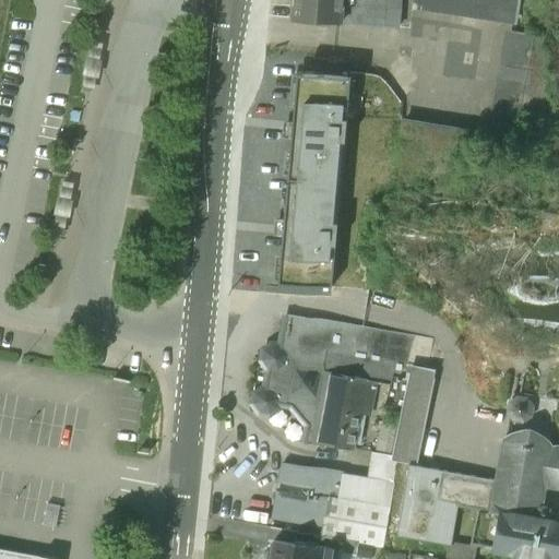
[(294,0),(293,19),(342,22),(342,0),(294,0)]
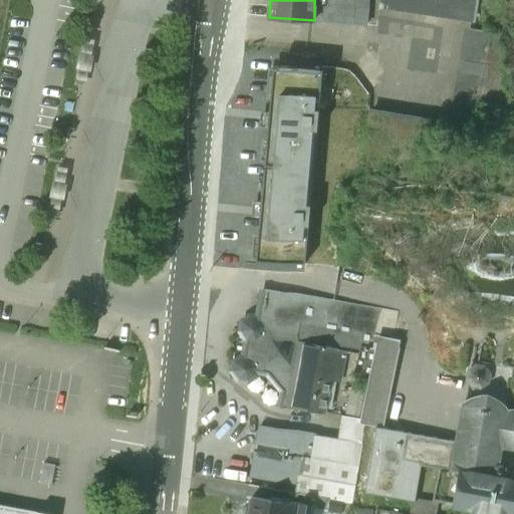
[(314,0),(314,20),(363,24),(363,0),(314,0)]
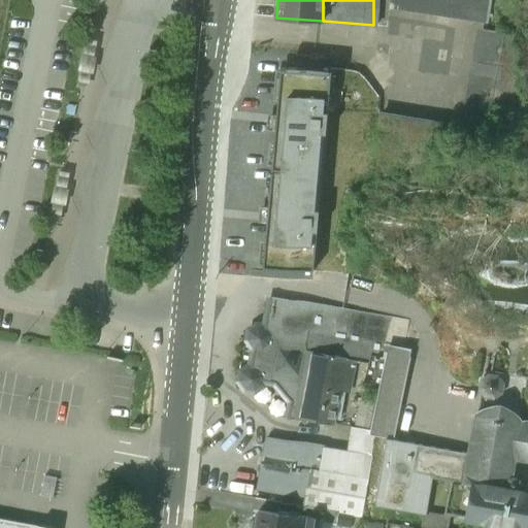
[(490,0),(392,0),(393,3),(488,18),(490,0)]
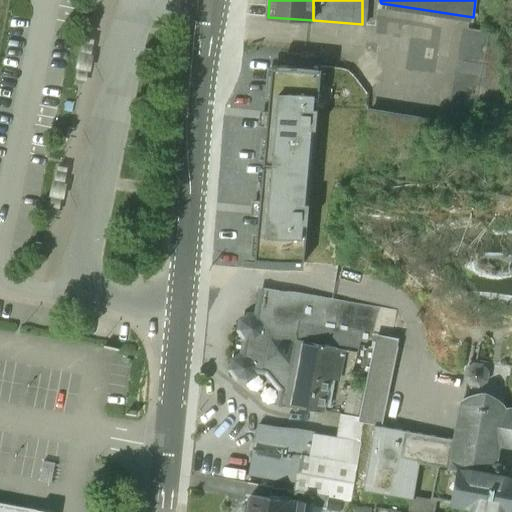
[(469,28),(464,60),(508,67),(506,34),(469,28)]
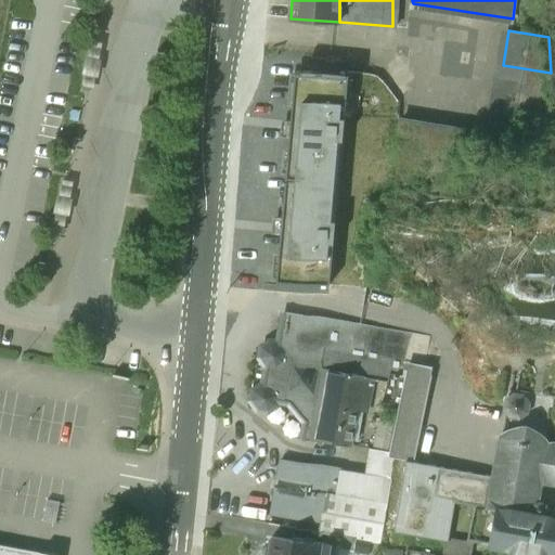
[(502,77),(551,86),(551,73),(503,65),(502,77)]
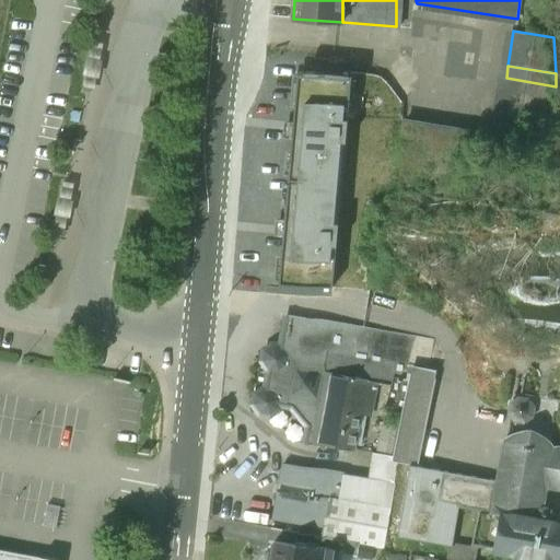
[(298,73),(279,282),(331,288),(351,79),(298,73)]
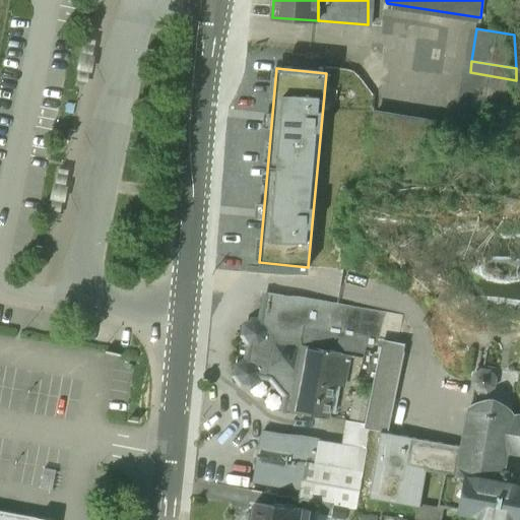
[(470,72),(463,105),(518,115),(516,80),(470,72)]
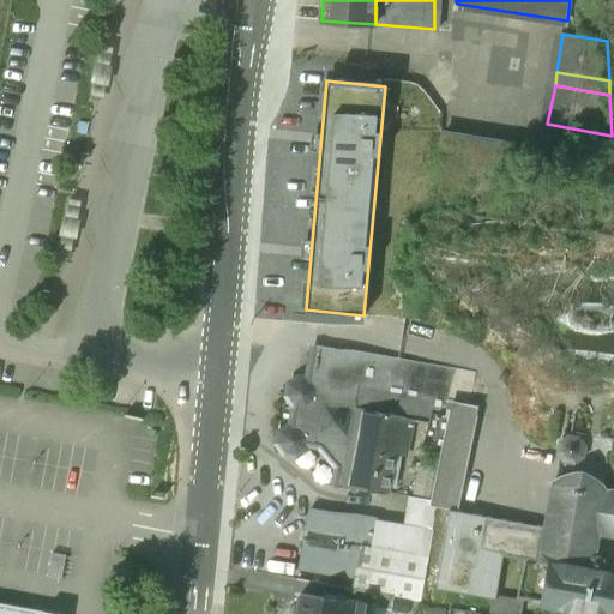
[(522,151),(439,137),(435,208),(510,216),(522,151)]
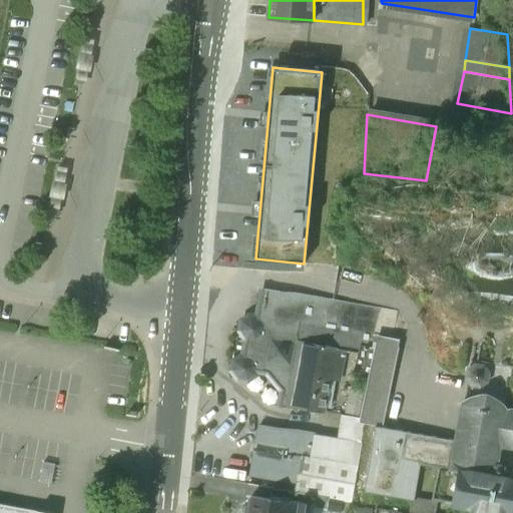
[(352,303),(263,288),(258,318),(258,319),(257,327),(297,333),(299,322),(348,330),(374,334),(393,337),(397,311),(352,303)]
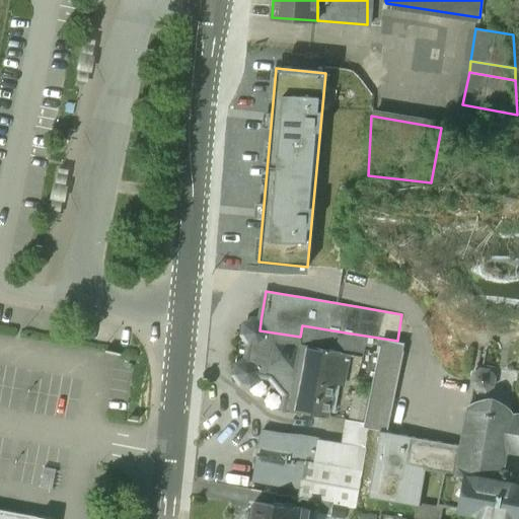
[(300,337),(260,330),(261,322),(253,320),(246,324),(245,332),(249,339),(256,340),(251,362),(245,361),(239,365),(237,373),(241,379),(249,380),(255,376),(256,369),(272,372),(290,393),(288,403),(295,404),(301,376),(294,375),(300,337)]
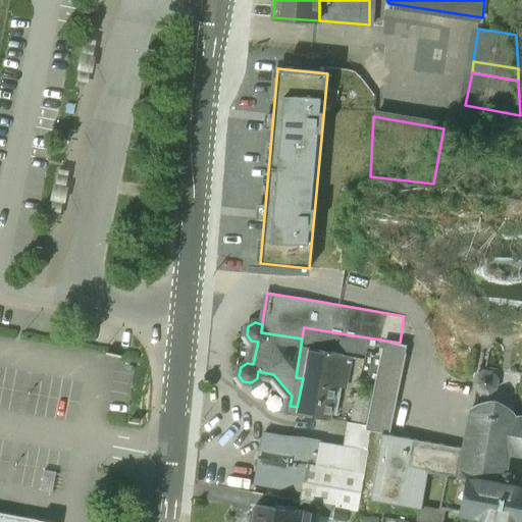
[(354,335),(304,327),(302,338),(296,377),(303,378),(297,407),(290,406),(289,412),(329,419),(335,386),(344,388),(350,357),(354,335)]
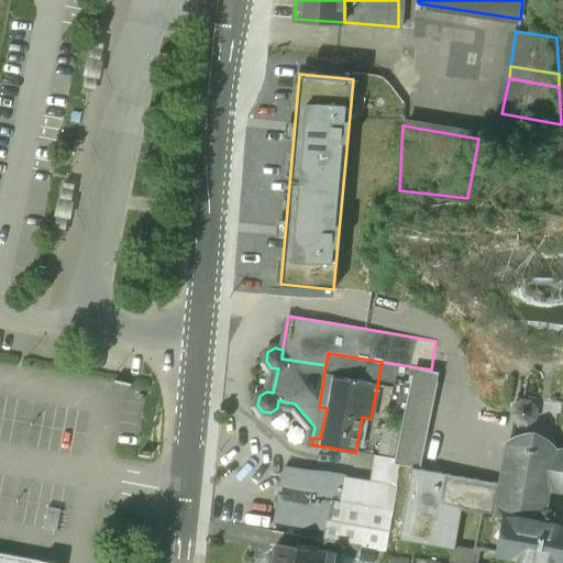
[(410,366),(382,362),(377,385),(392,387),(394,379),(408,383),(410,375),(409,375),(410,366)]
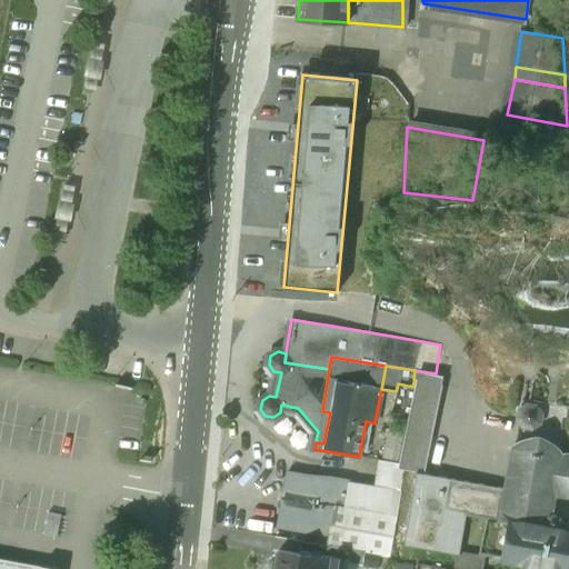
[(436,373),(415,370),(413,379),(415,379),(416,379),(398,463),(398,468),(403,469),(416,471),(425,472),(445,375),(436,373)]
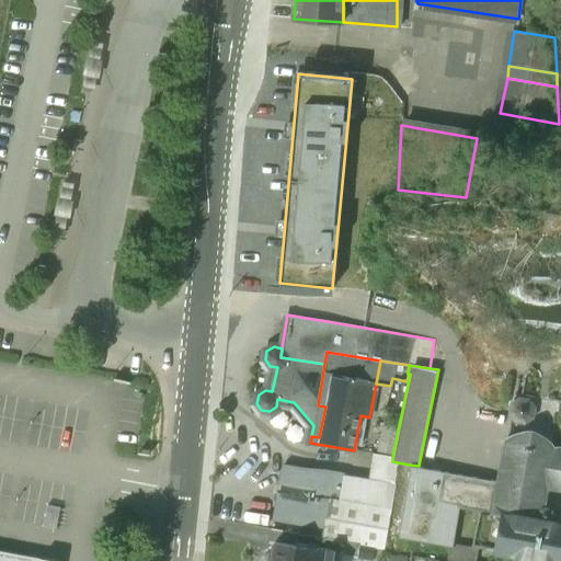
[(407,381),(392,378),(390,386),(386,407),(401,410),(407,381)]
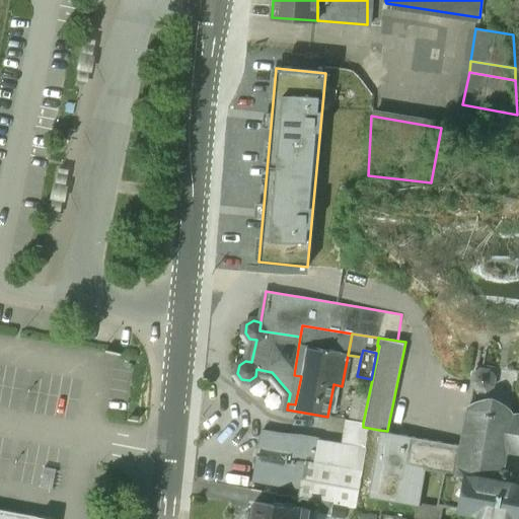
[(518,371),(476,363),(467,414),(510,423),(511,415),(518,371)]
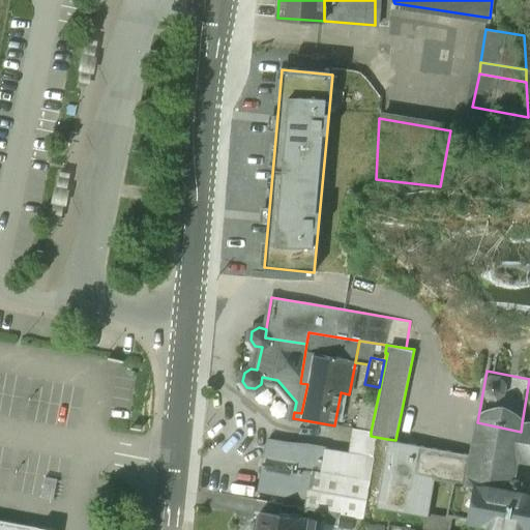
[(376,404),(361,402),(356,430),(371,432),(376,404)]
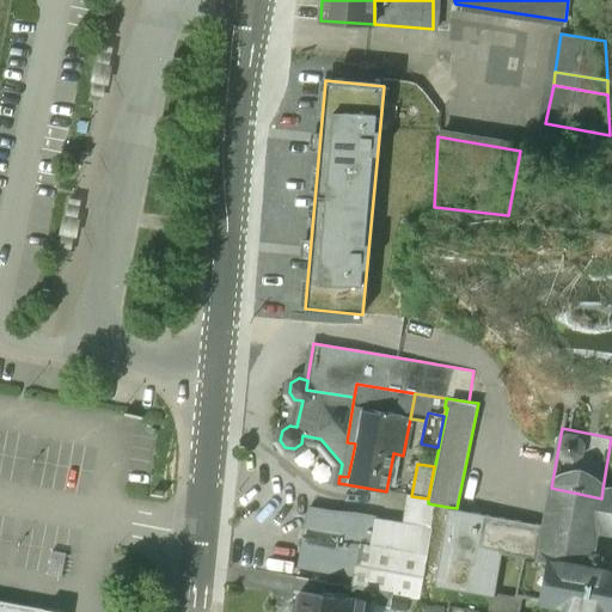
[(601,499),(551,488),(544,525),(561,528),(555,561),(588,567),(595,530),(601,499)]
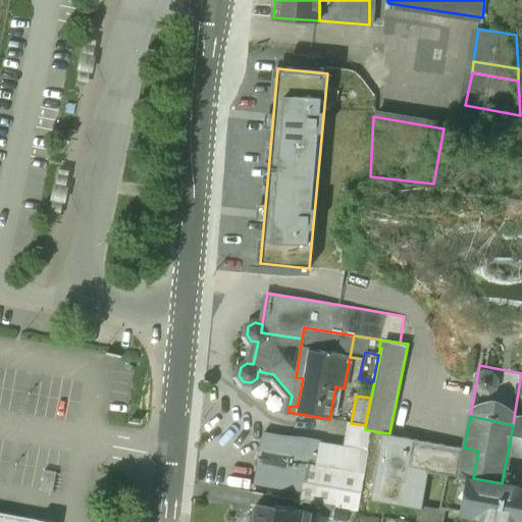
[(521,418),(514,417),(513,425),(508,452),(521,454),(521,418)]
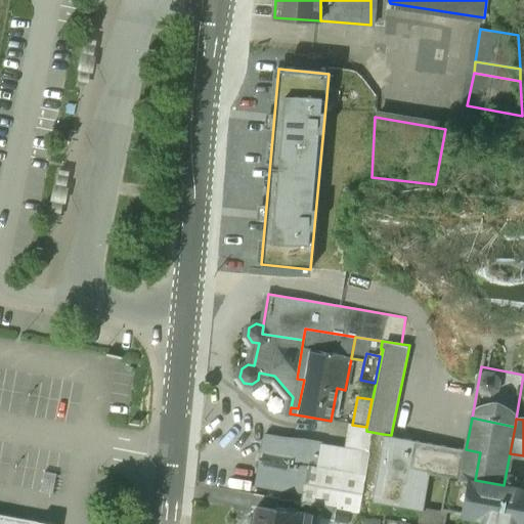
[(352,425),(348,424),(344,448),(368,452),(372,432),(366,431),(366,427),(352,425)]
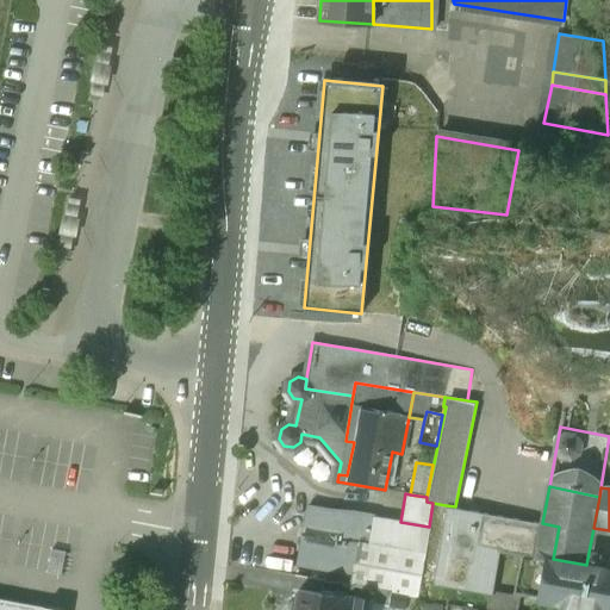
[(331,509),(307,504),(303,533),(325,537),(331,509)]
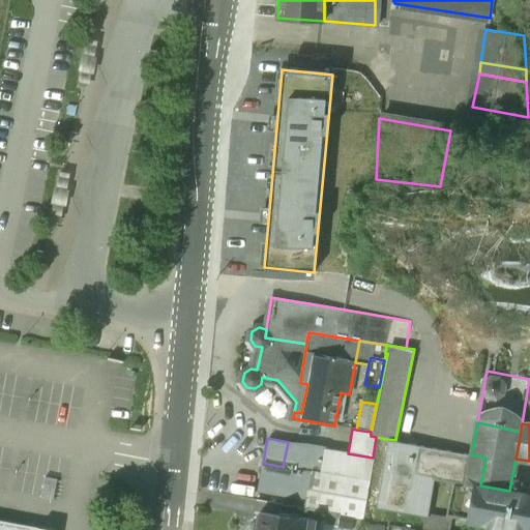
[(395,440),(387,439),(376,506),(424,516),(432,476),(455,480),(449,516),(473,521),(480,486),(466,482),(471,454),(395,440)]
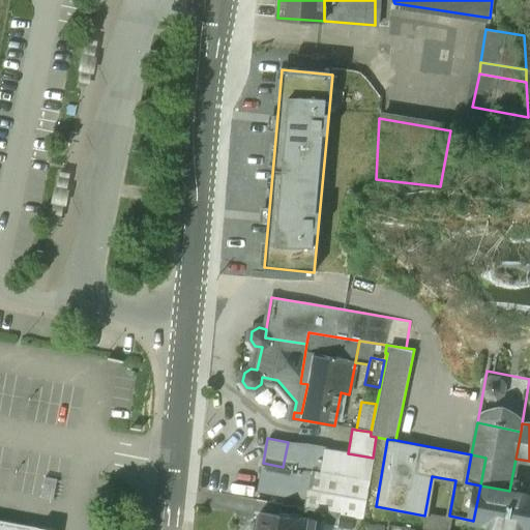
[(325,448),(288,442),(283,467),(263,463),(258,489),(305,497),(306,498),(311,474),(320,475),(325,449),(325,448)]
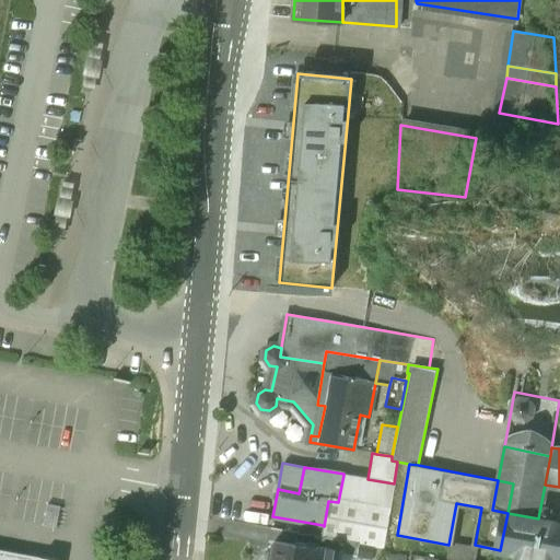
[(368,479),(343,475),(338,502),(328,501),(324,526),(323,525),(321,536),(323,536),(359,543),(383,547),(394,483),(368,479)]
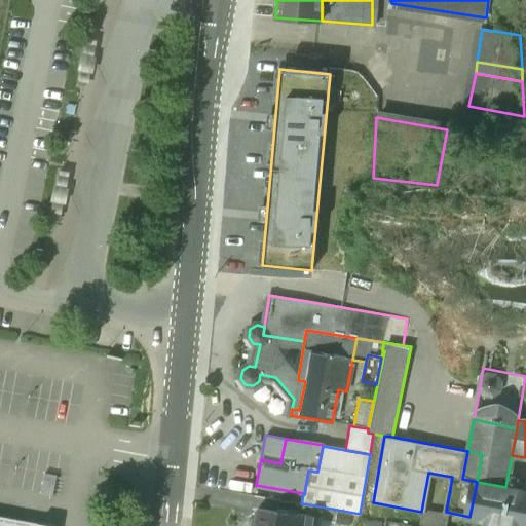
[(482,454),(467,451),(462,479),(477,482),(482,454)]
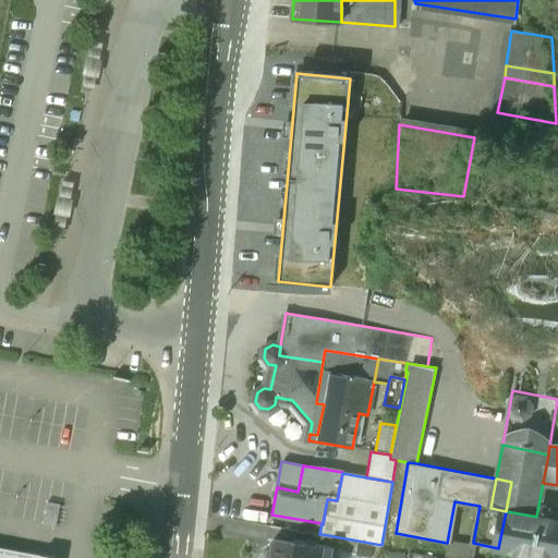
[(557,557),(557,520),(536,517),(506,511),(498,548),(543,557),(544,557),(557,557)]
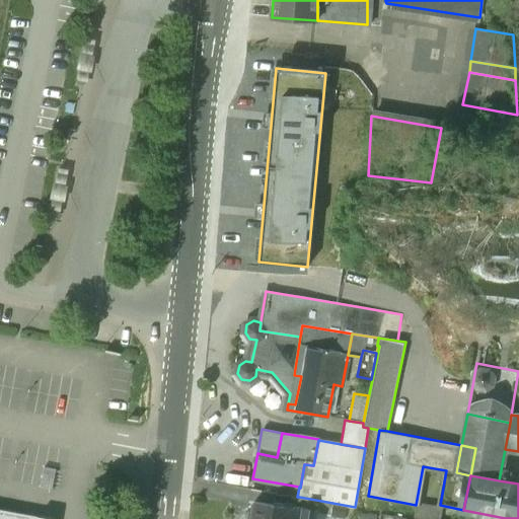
[(332,503),(299,497),(297,508),(297,509),(314,513),(330,516),(332,503)]
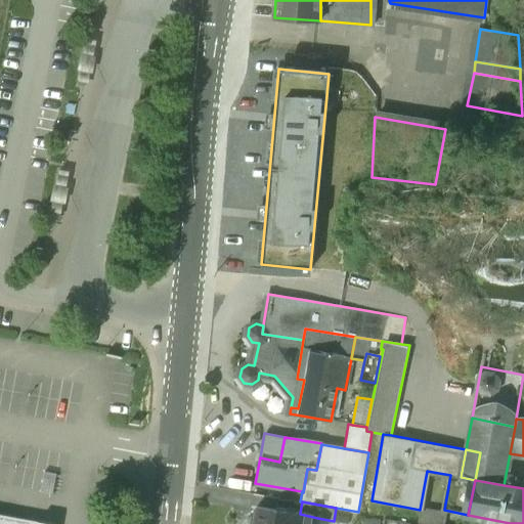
[(295,511),(257,505),(254,523),(293,523),(295,512),(295,511)]
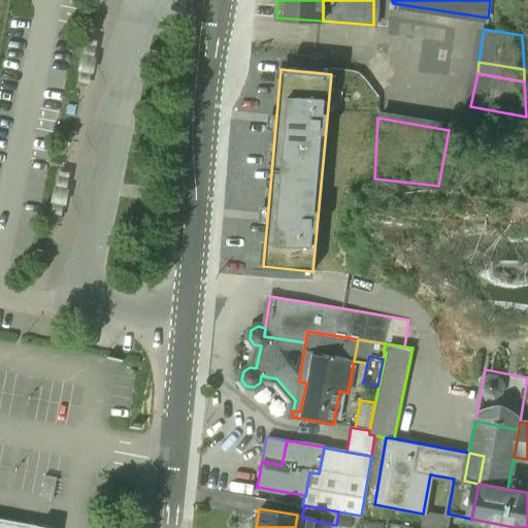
[(318,527),(320,522),(302,518),(302,517),(297,516),(295,527),(318,527)]
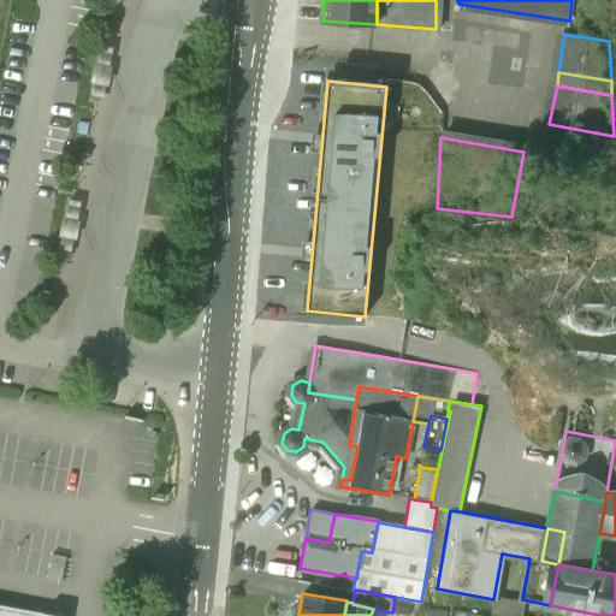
[(61,615),(0,604),(0,615),(61,615)]
